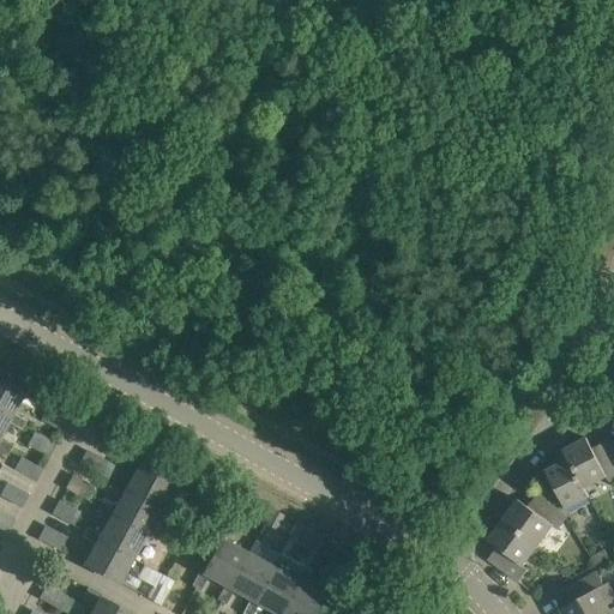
[(13,414),(24,393),(0,379),(0,411),(11,419),(8,422),(22,429),(26,421),(13,414)]
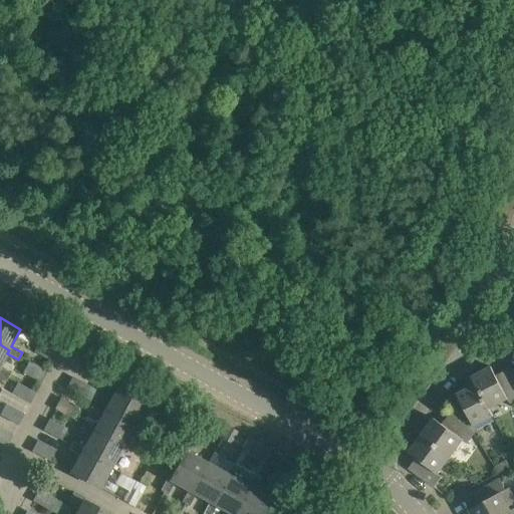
[(29,334),(50,345),(54,338),(33,326),(29,334)]
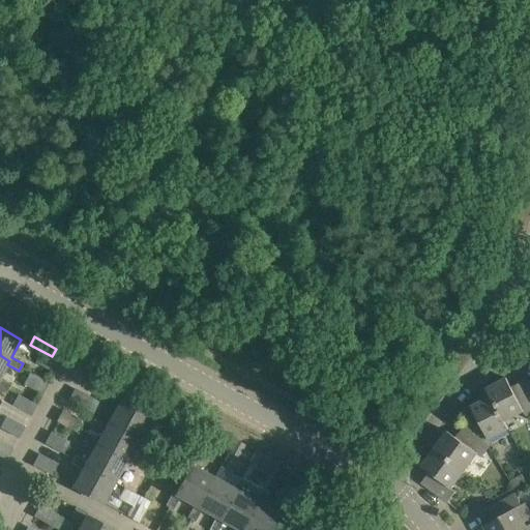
[(0,379),(0,378),(7,364),(9,361),(0,355),(0,389),(6,393),(10,385),(0,379)]
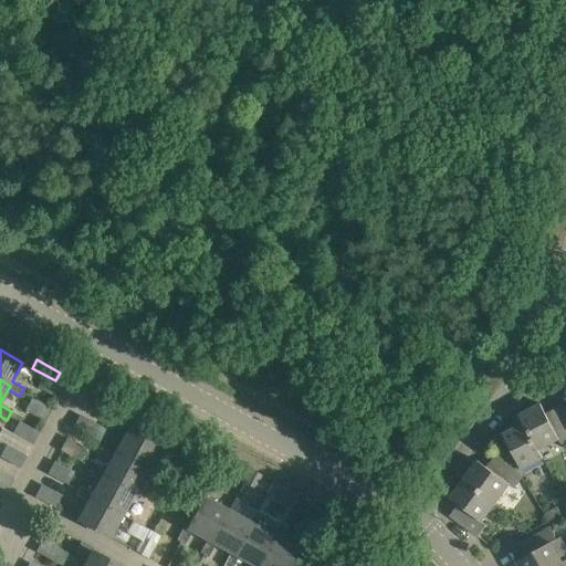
[(565,421),(558,407),(546,413),(541,404),(520,416),(524,423),(538,450),(559,439),(562,444),(565,442),(565,421)]
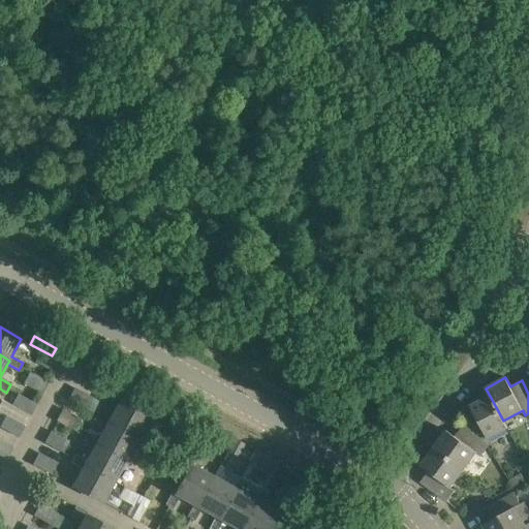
[(139,437),(151,414),(122,399),(123,396),(111,390),(106,397),(118,403),(111,417),(110,421),(139,437)]
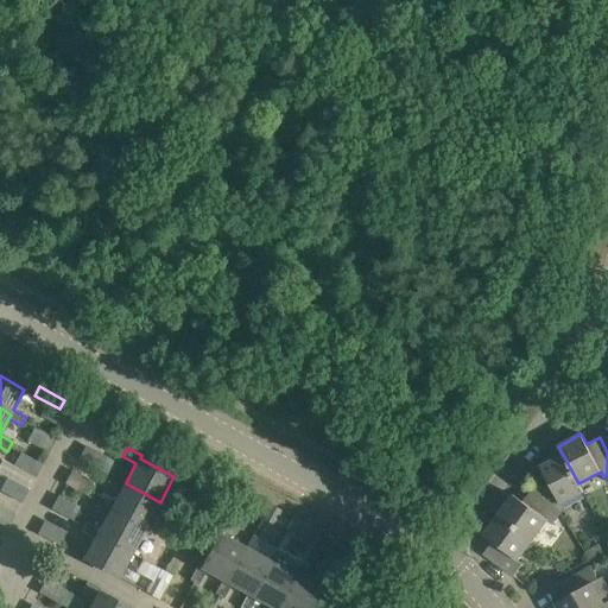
[(0,489),(23,500),(40,462),(18,451),(0,488),(0,489)]
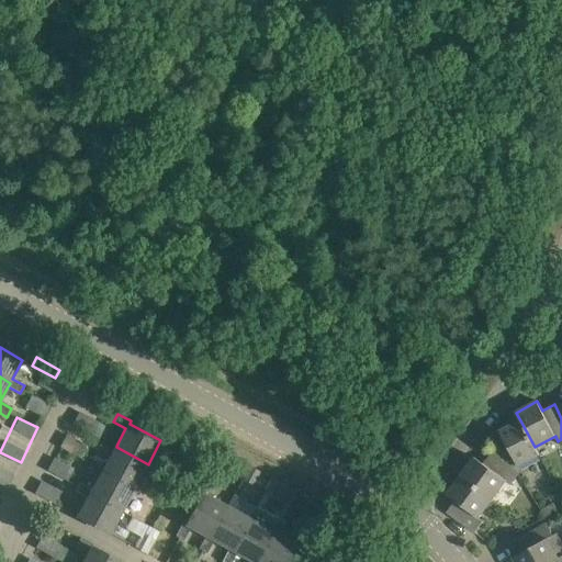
[(539,454),(535,447),(520,420),(499,431),(518,465),(539,454)]
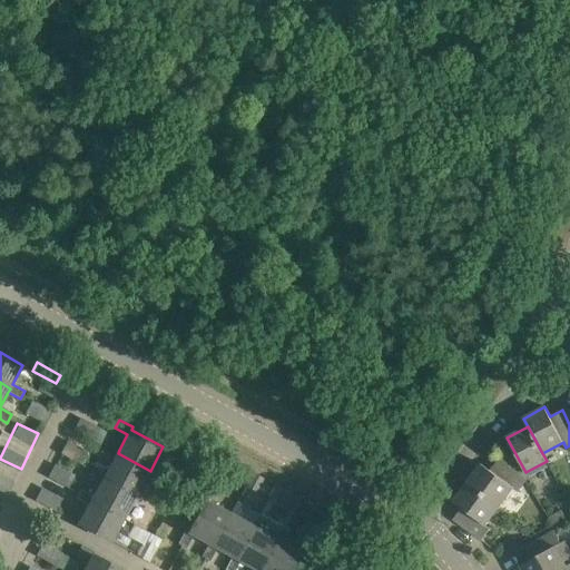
[(119,450),(107,443),(101,451),(114,458),(106,473),(107,473),(105,477),(137,494),(150,471),(118,453),(119,450)]
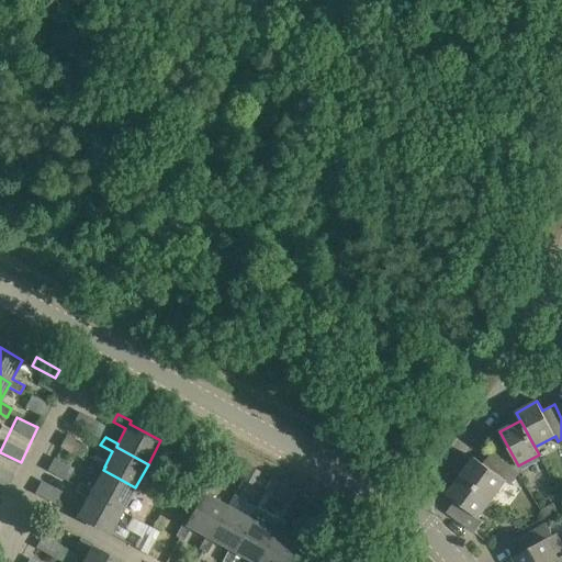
[(461,475),(493,499),(506,481),(510,485),(519,473),(507,464),(498,475),(474,458),(461,475)]
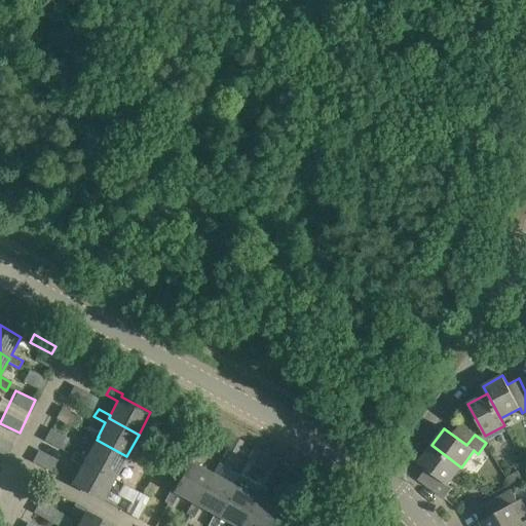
[(99,437),(98,437),(86,430),(82,438),(94,444),(85,458),(86,459),(85,461),(115,478),(126,456),(97,440),(99,437)]
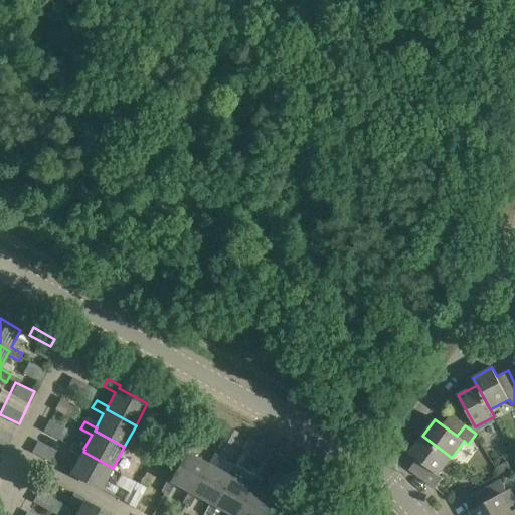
[(61,439),(64,428),(48,422),(45,433),(61,439)]
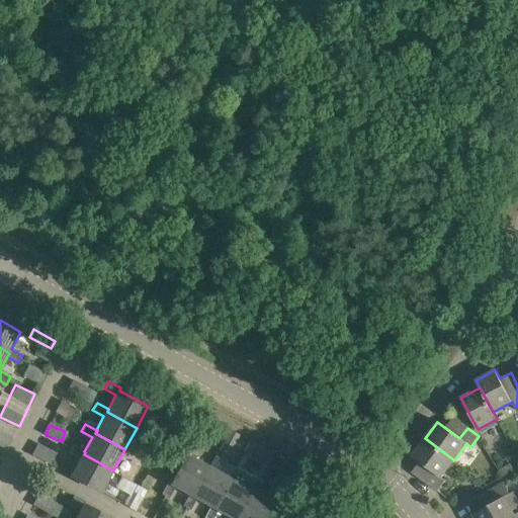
[(230,430),(224,442),(233,447),(239,435),(230,430)]
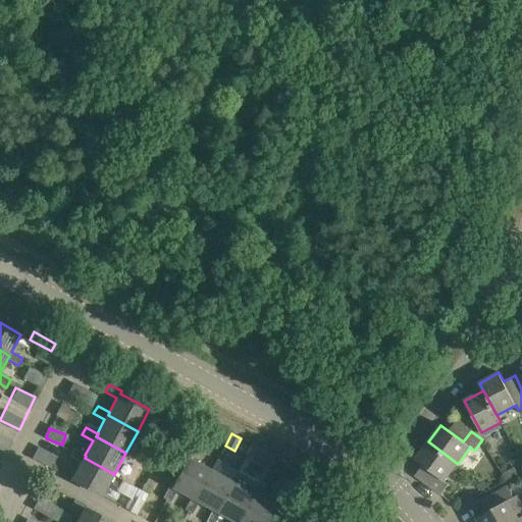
[(445,481),(458,464),(428,441),(415,460),(423,466),(416,476),(441,494),(449,484),(445,481)]
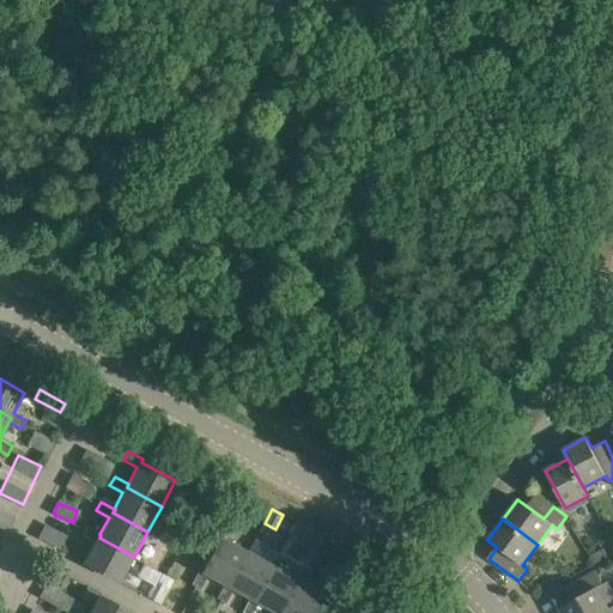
[(101,535),(99,534),(86,527),(82,535),(95,542),(84,564),(119,583),(134,557),(99,538),(101,535)]
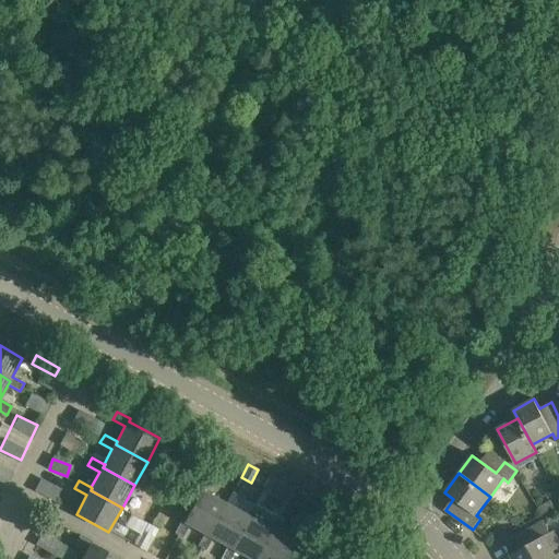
[(227,504),(226,503),(202,490),(185,522),(182,520),(175,533),(182,537),(189,526),(204,534),(209,536),(227,504)]
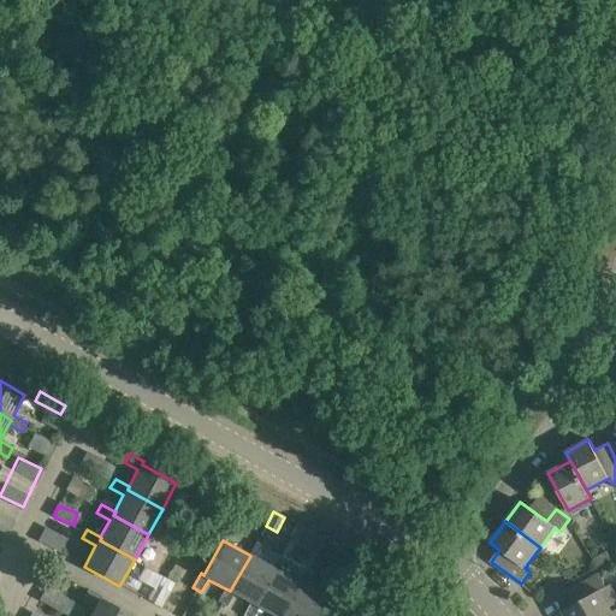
[(597,567),(611,560),(606,551),(592,558),(597,567)]
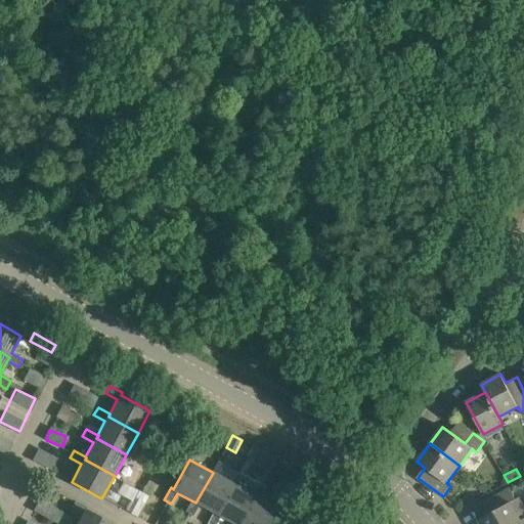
[(234,484),(233,484),(213,473),(195,503),(191,500),(185,512),(193,516),(200,505),(213,513),(217,515),(234,484)]
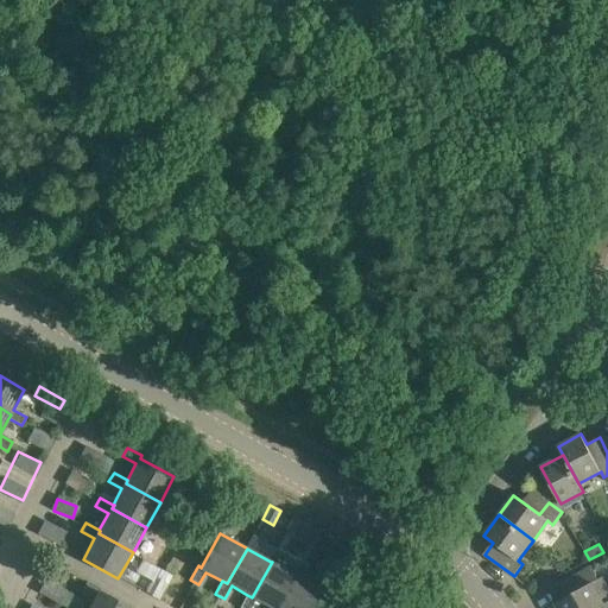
[(247,595),(240,607),(241,607),(251,607),(257,600),(271,607),(278,607),(287,593),(297,576),(303,565),(276,551),(270,561),(271,562),(272,562),(252,597),(247,595)]
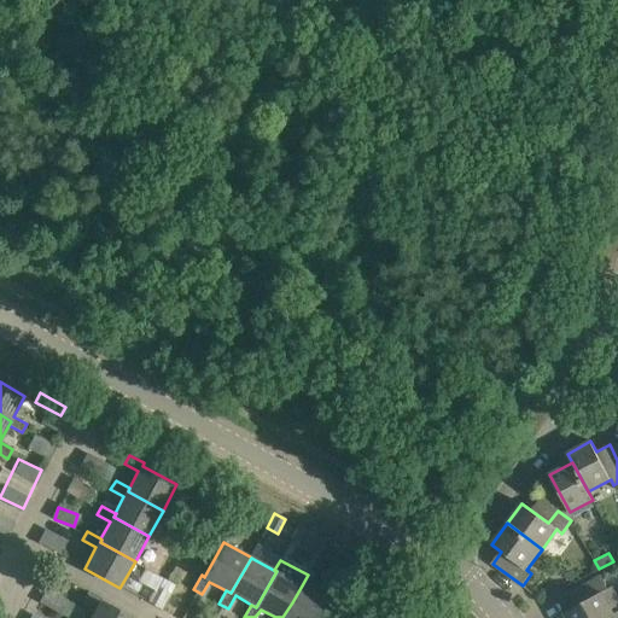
[(149,566),(133,586),(159,606),(174,588),(149,566)]
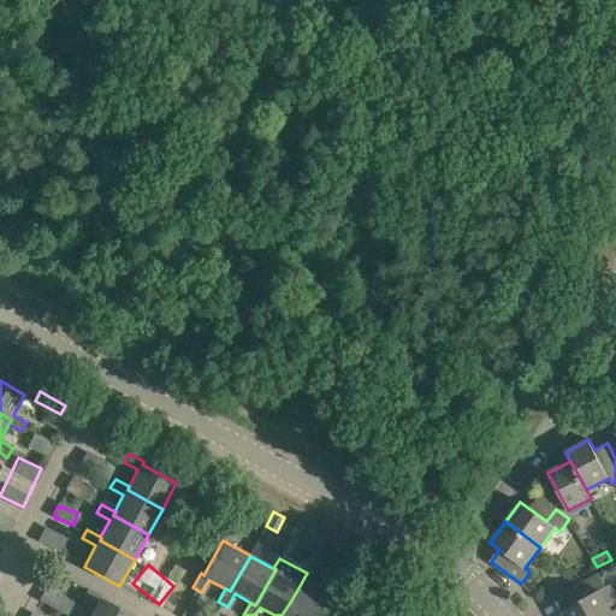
[(599,574),(567,592),(574,605),(563,611),(566,615),(605,615),(612,612),(615,609),(615,592),(611,584),(606,586),(599,574)]
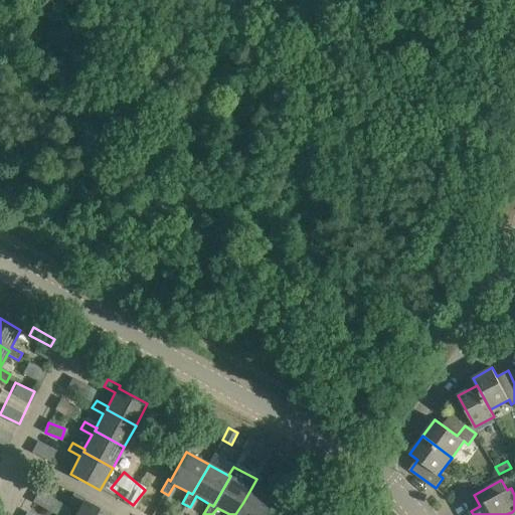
[(263,514),(272,499),(251,488),(235,514),(263,514)]
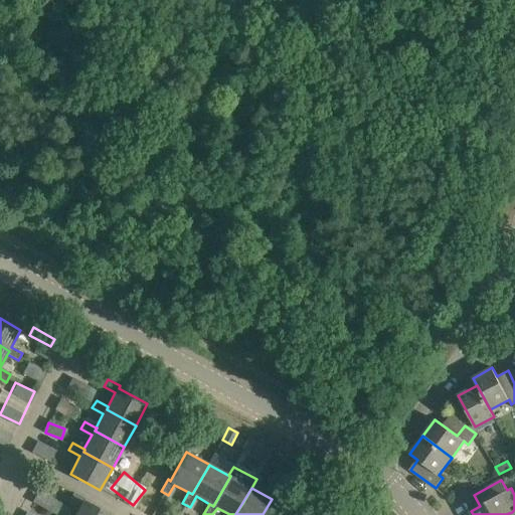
[(109,514),(84,502),(86,499),(73,492),(69,500),(80,506),(75,514),(109,514)]
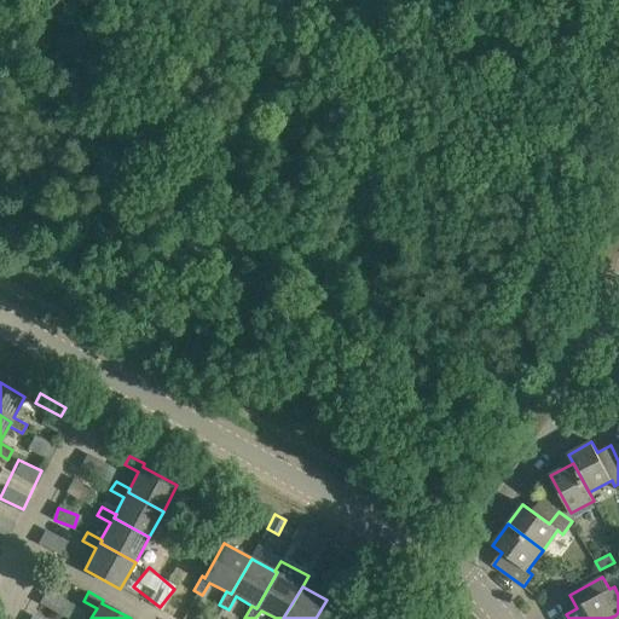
[(62,614),(62,615),(68,618),(73,618),(79,608),(69,602),(62,614)]
